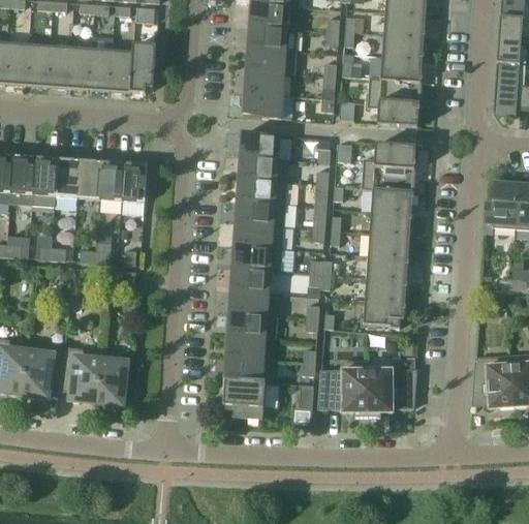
[(52,9),(53,0),(38,0),(37,8),(52,9)]
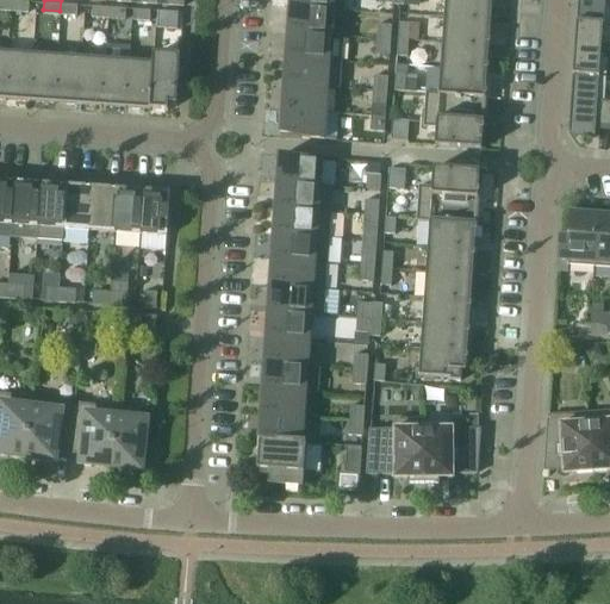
[(61,0),(60,11),(76,12),(78,1),(61,0)]
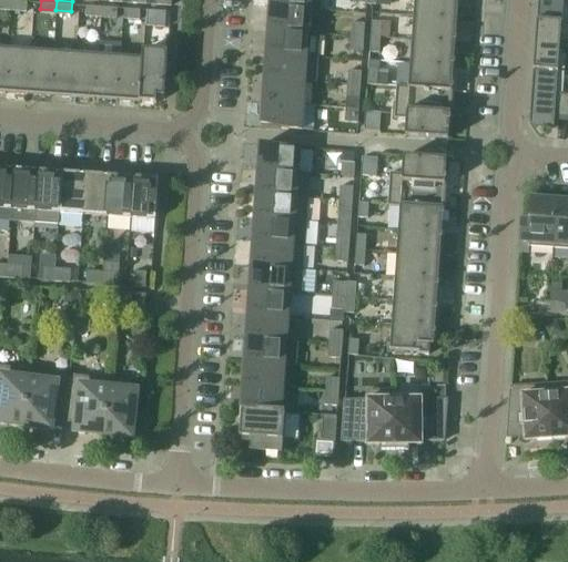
[(456,14),(457,0),(414,0),(413,12),(456,14)]
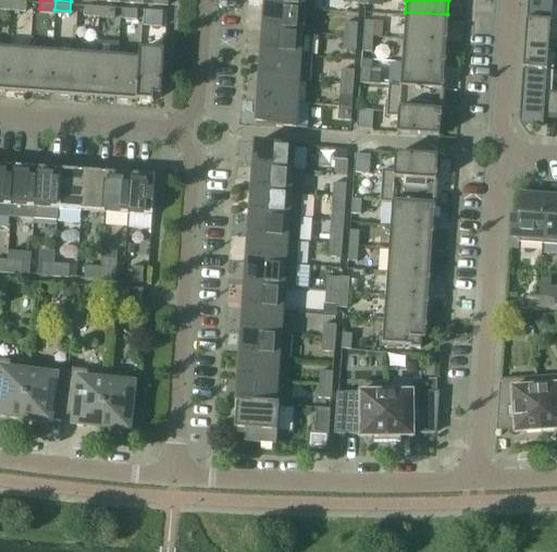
[(527,0),(523,39),(556,40),(556,0),(527,0)]
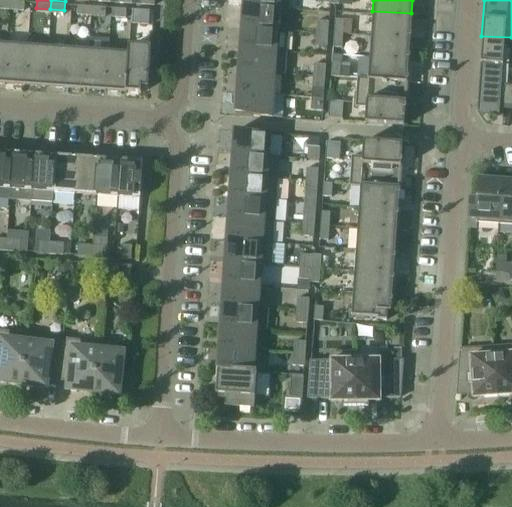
[(91,11),(91,3),(77,1),(77,10),(91,11)]
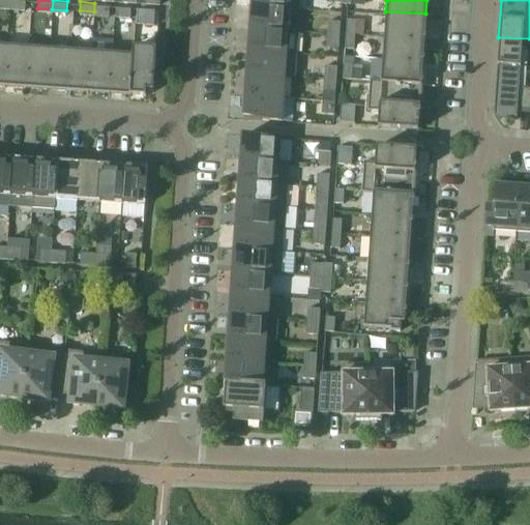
[(299,7),(299,5),(252,2),(251,25),(298,28),(288,27),(290,6),(299,7)]
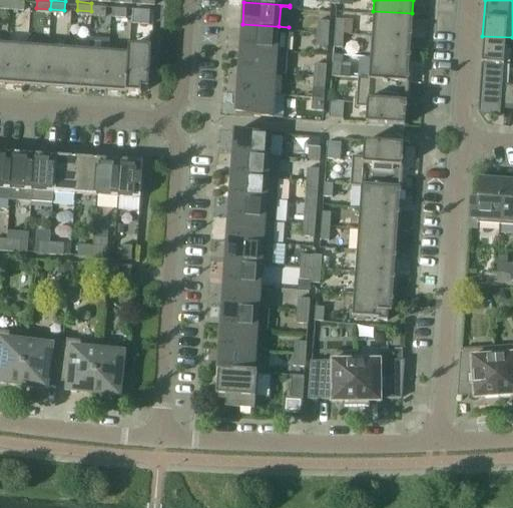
[(91,3),(91,11),(105,12),(105,3),(91,3)]
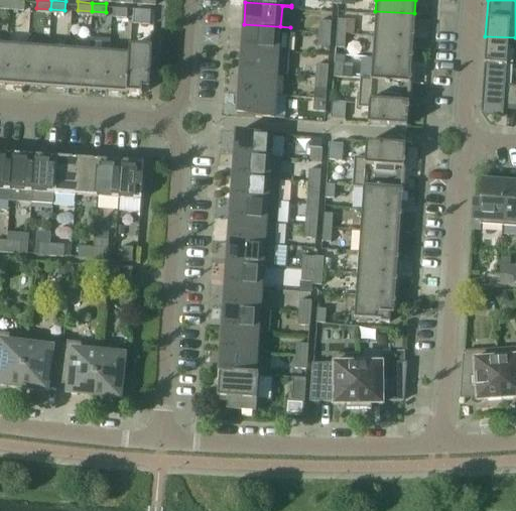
[(113,4),(112,13),(126,14),(127,5),(113,4)]
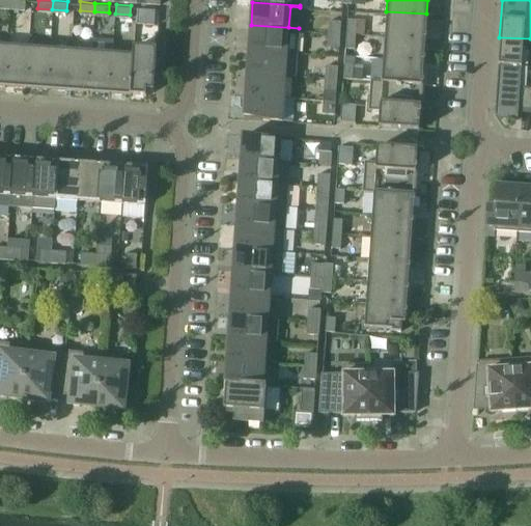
[(137,6),(136,21),(154,22),(155,7),(137,6)]
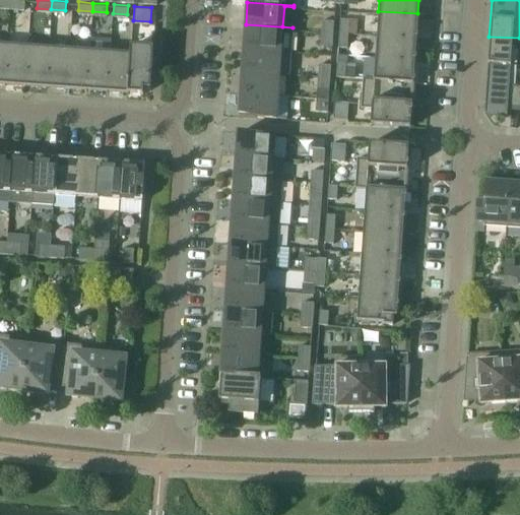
[(415,36),(417,13),(378,11),(377,33),(415,36)]
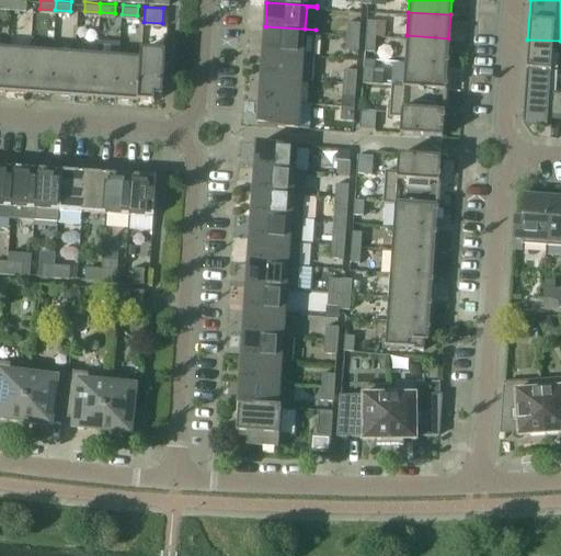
[(365,33),(375,33),(376,18),(366,18),(365,33)]
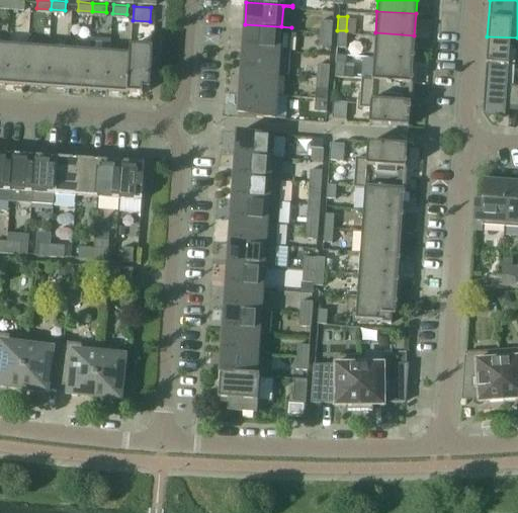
[(319,29),(331,30),(332,17),(320,17),(319,29)]
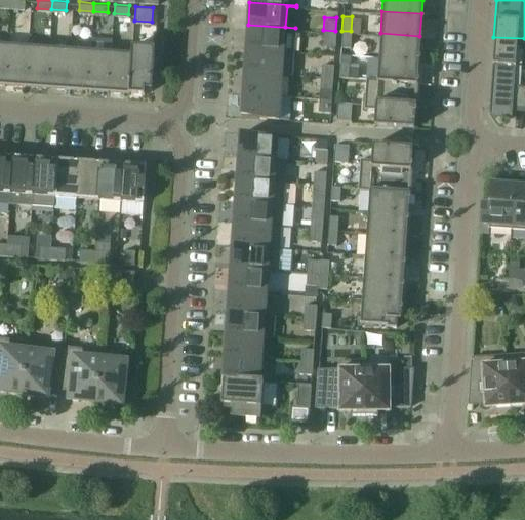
[(293,49),(295,28),(248,25),(246,46),(293,49)]
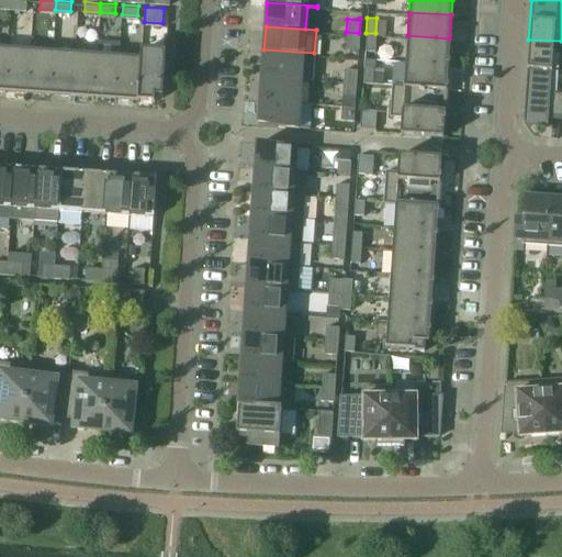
[(358,46),(359,33),(346,32),(345,45),(358,46)]
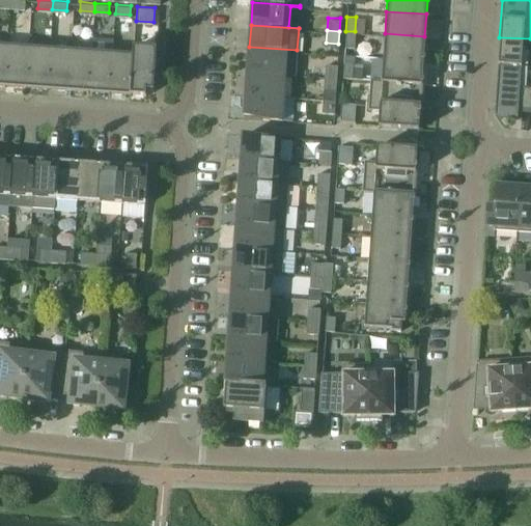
[(354,54),(355,31),(345,31),(344,54),(354,54)]
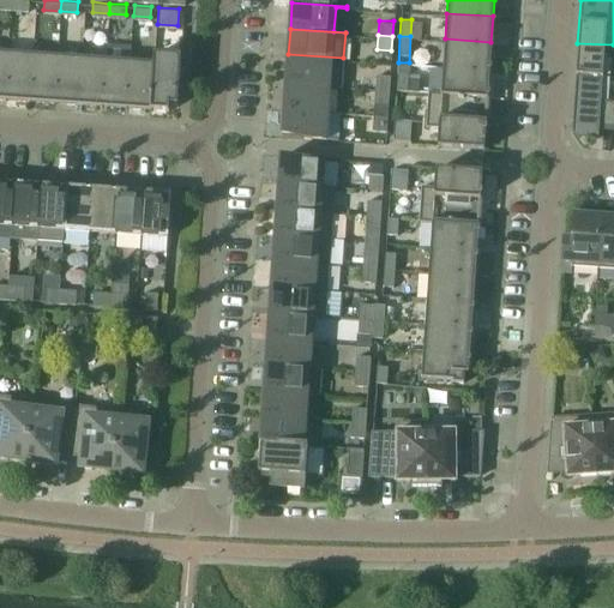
[(489,68),(491,42),(445,38),(443,65),(489,68)]
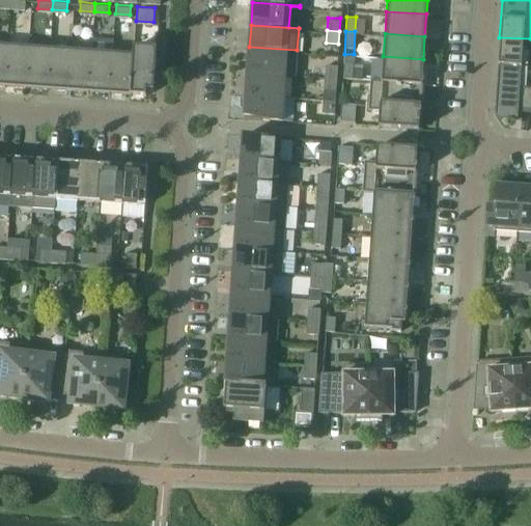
[(530,38),(499,37),(494,112),(496,112),(496,111),(515,113),(515,114),(518,114),(518,106),(530,106),(530,38)]
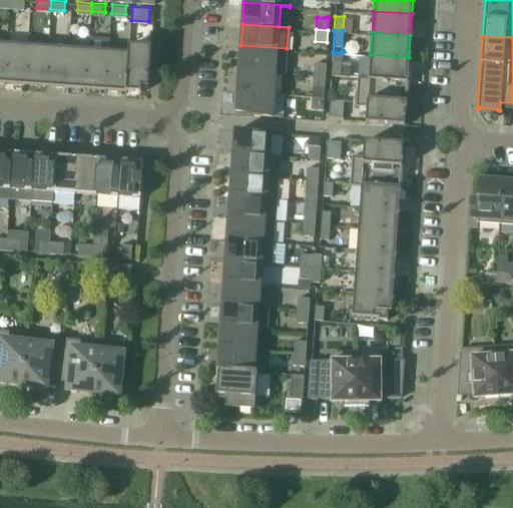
[(24,81),(27,41),(7,40),(4,80),(24,81)]
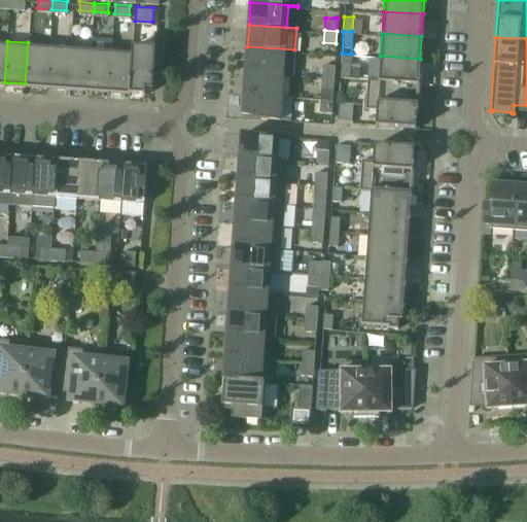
[(46,85),(49,44),(28,42),(25,83),(46,85)]
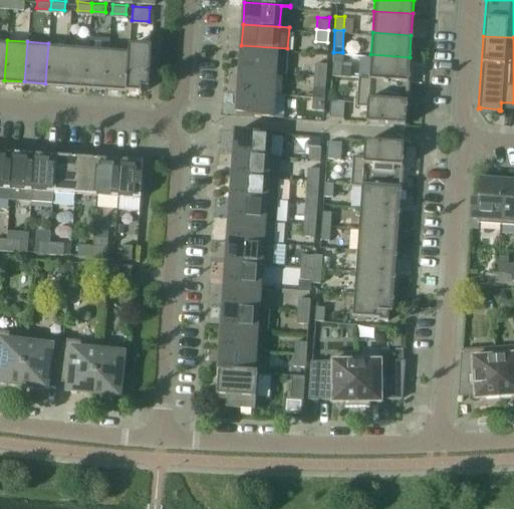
[(152,43),(131,41),(130,41),(129,49),(130,49),(126,88),(141,89),(142,83),(148,84),(149,78),(152,43)]
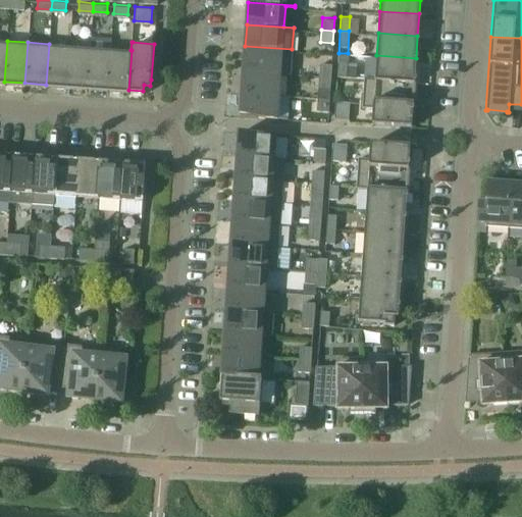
[(66,86),(69,45),(49,44),(46,85),(66,86)]
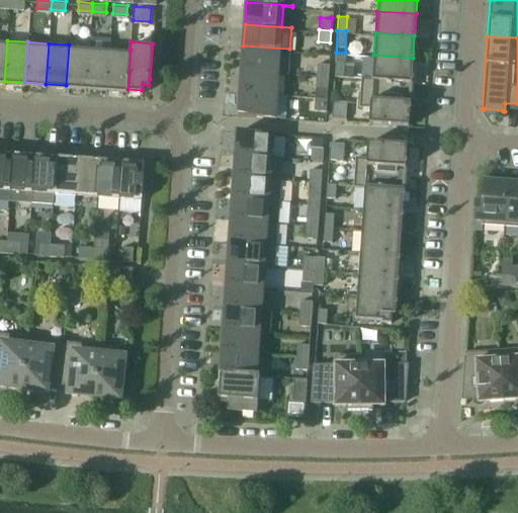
[(86,87),(89,47),(69,45),(66,85),(86,87)]
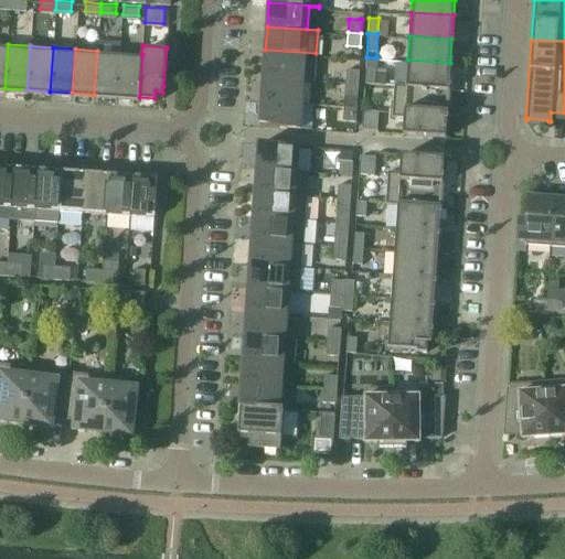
[(315,77),(316,53),(265,50),(264,74),(315,77)]
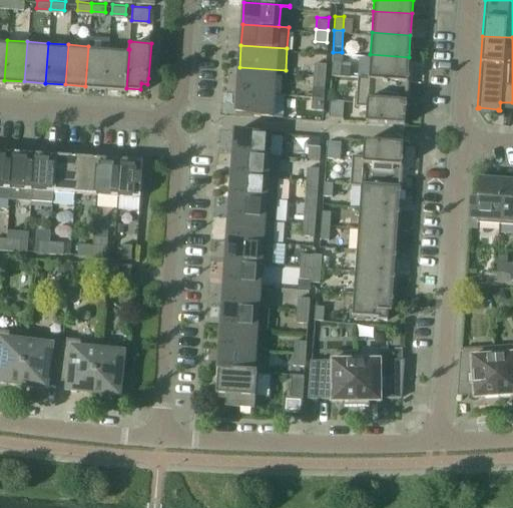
[(106,87),(109,47),(88,46),(85,86),(106,87)]
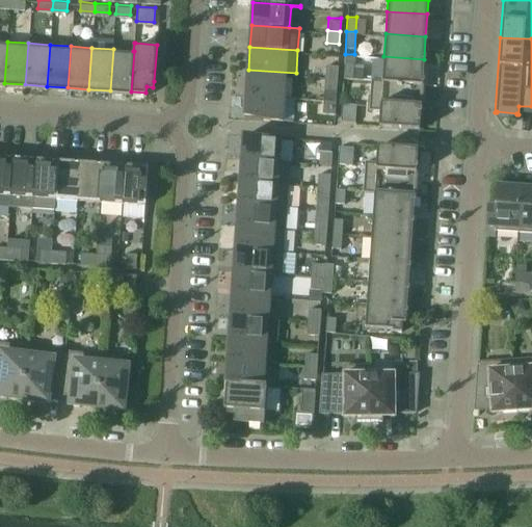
[(134,51),(133,51),(113,49),(110,90),(131,91),(134,51)]
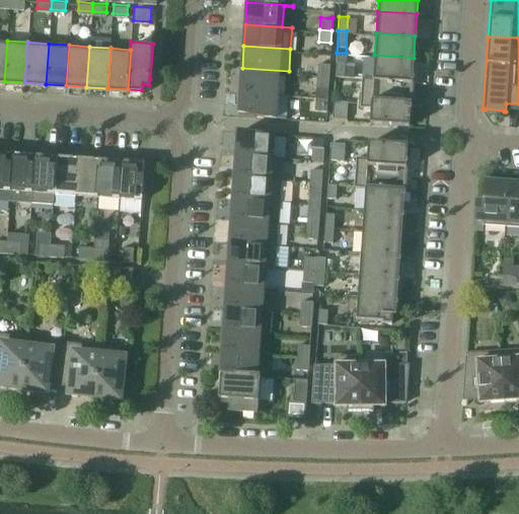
[(412,79),(414,58),(374,55),(373,76),(362,75),(362,76),(412,79)]
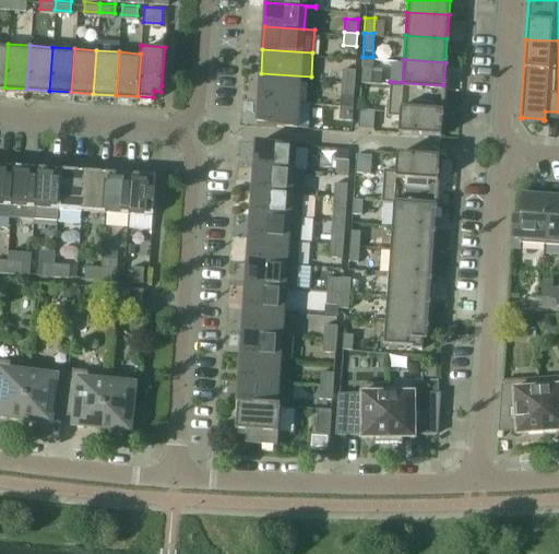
[(360,80),(370,80),(371,65),(361,65),(360,80)]
